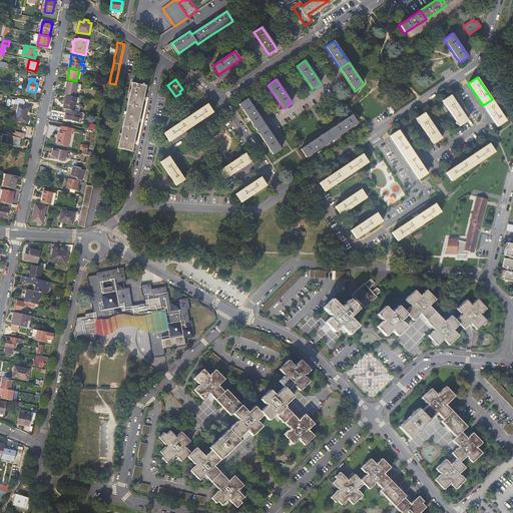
[(68,82),(65,95),(66,95),(75,97),(78,84),(68,82)]
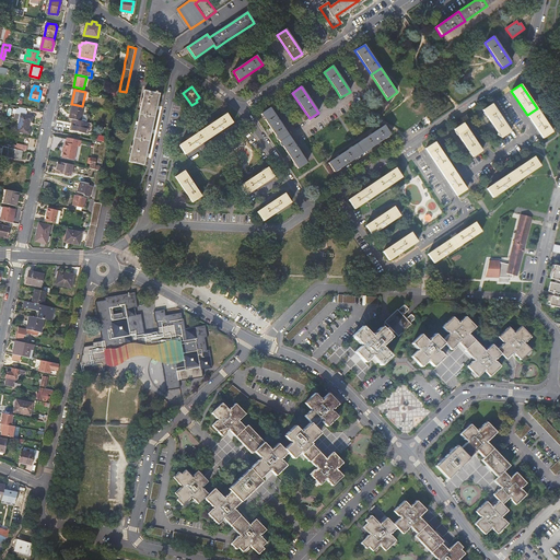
[(144,165),(154,117),(160,94),(144,91),(129,162),(144,165)]
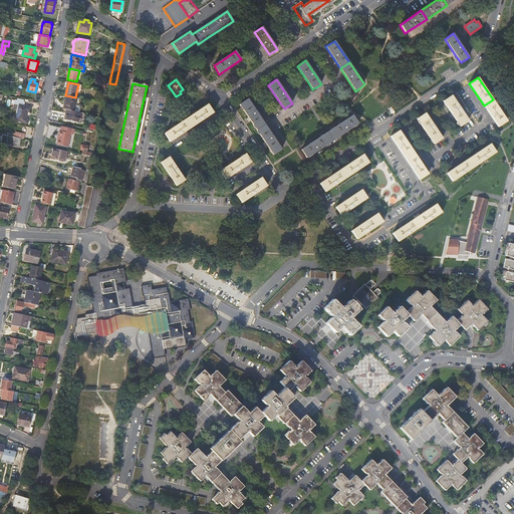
[(74,111),(77,98),(75,97),(66,95),(63,109),(67,110),(74,111)]
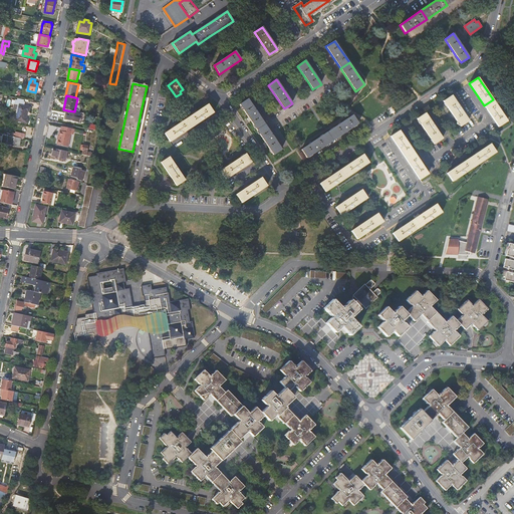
[(460,126),(468,121),(451,95),(443,101),(448,107),(460,126)]
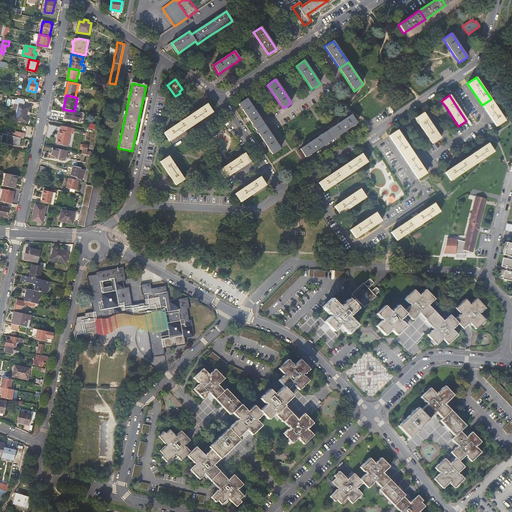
[(505,121),(491,99),(482,105),(496,126),(505,121)]
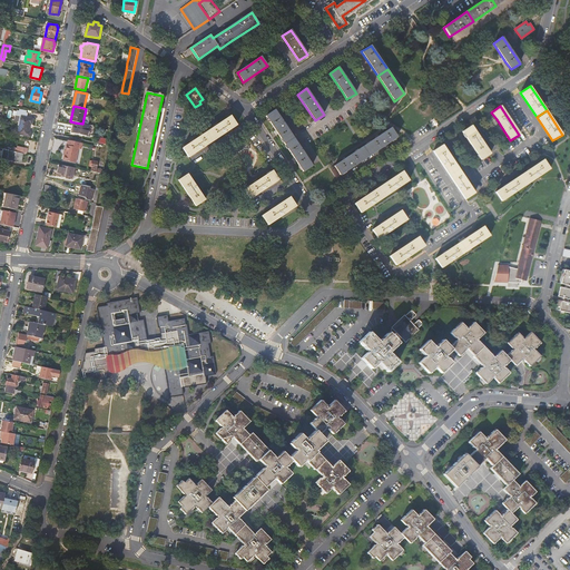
[(21,117),(18,135),(30,137),(31,133),(29,133),(31,124),(32,124),(33,119),(27,117),(27,114),(17,111),(17,116),(21,117)]
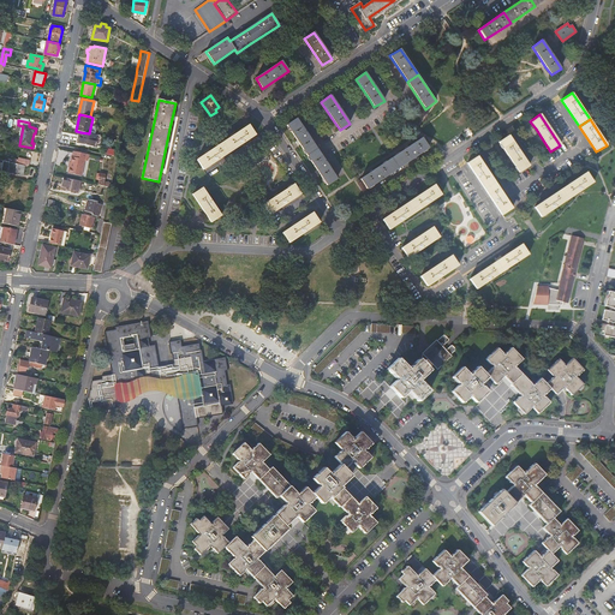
[(297,124),(286,131),(306,161),(317,154),(297,124)]
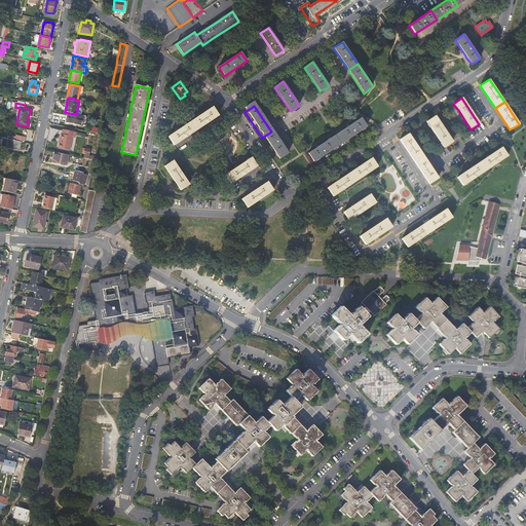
[(213,111),(190,126),(196,135),(219,120),(213,111)]
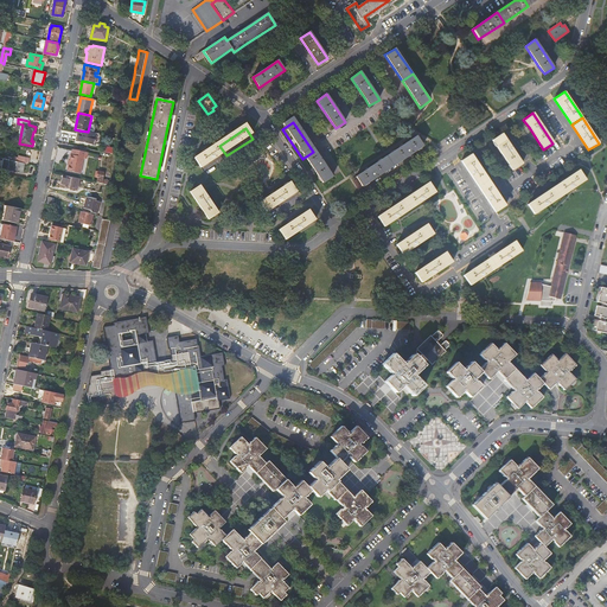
[(93,145),(95,134),(88,132),(80,131),(78,135),(80,136),(78,141),(93,145)]
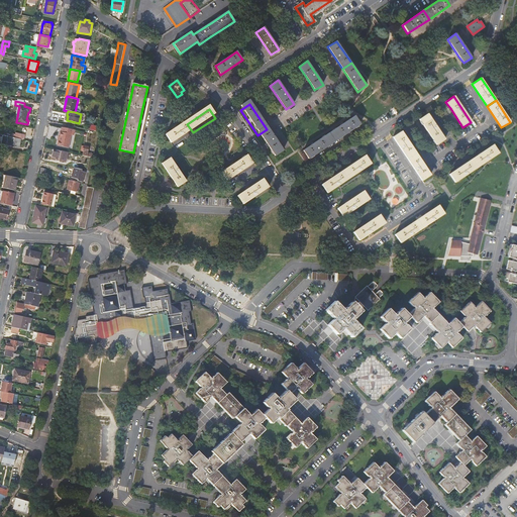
[(436,144),(444,139),(427,114),(419,119),(424,126),(436,144)]
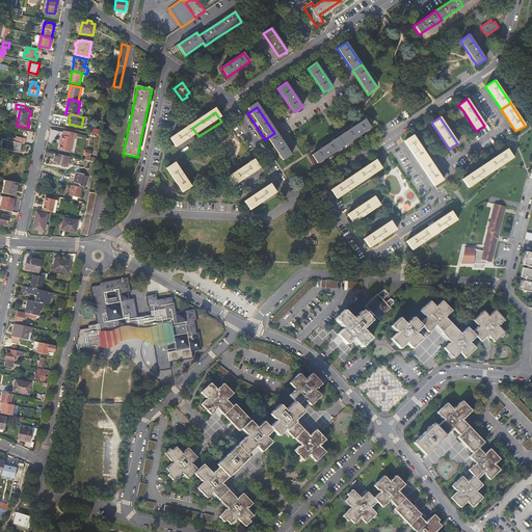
[(365,120),(338,137),(344,147),(371,128),(365,120)]
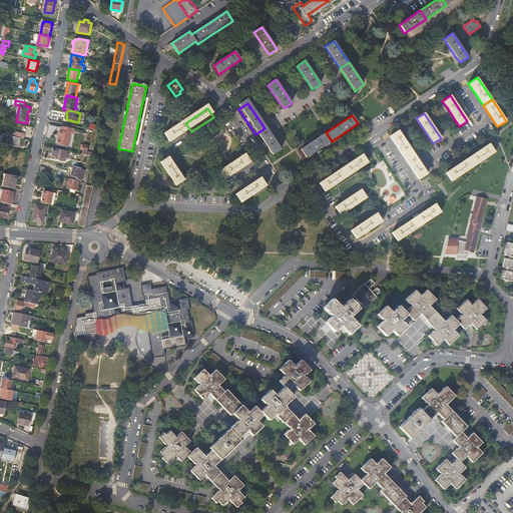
[(191,131),(185,123),(163,137),(169,146),(191,131)]
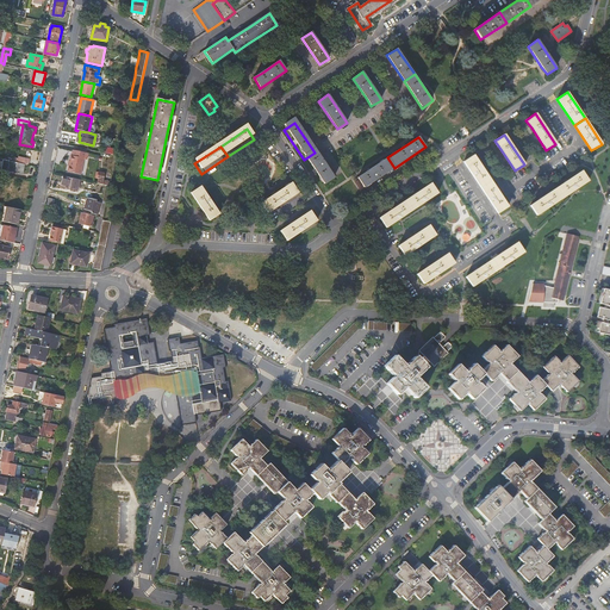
[(81,175),(86,154),(73,150),(72,156),(70,156),(69,161),(68,166),(68,167),(67,173),(72,173),(81,175)]
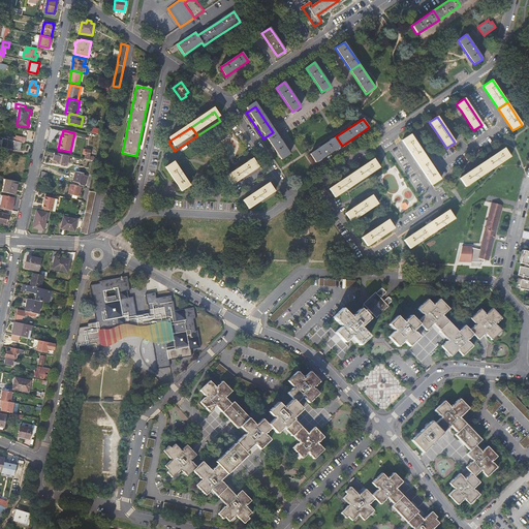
[(290,159),(273,132),(263,138),(282,165),(290,159)]
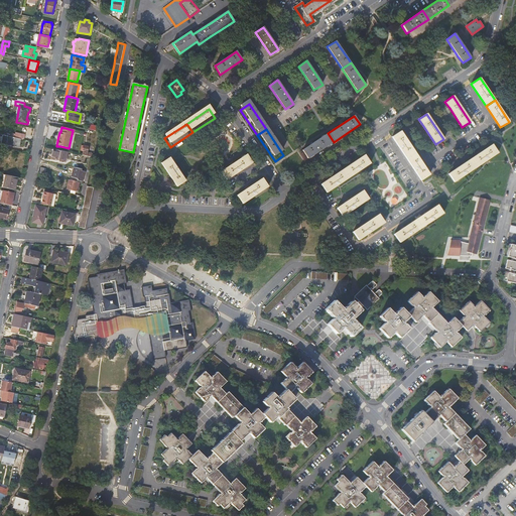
[(415,152),(401,131),(392,137),(406,158),(415,152)]
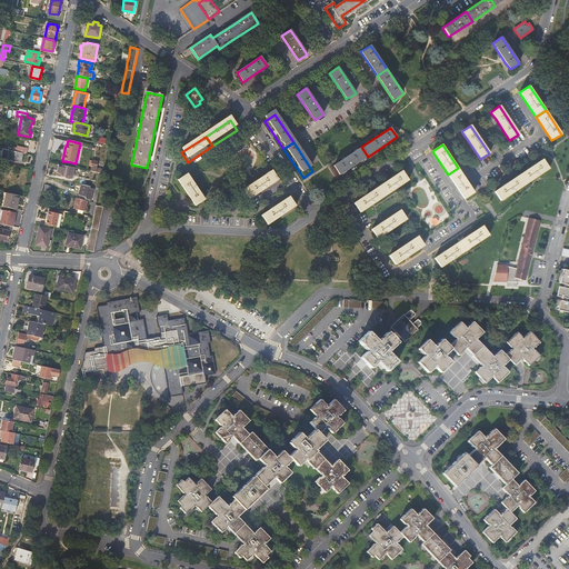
[(361,147),(333,166),(340,176),(368,157),(361,147)]
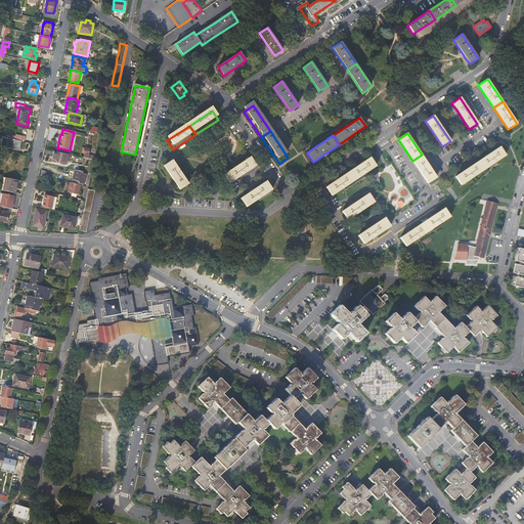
[(15,139),(2,137),(0,146),(18,150),(20,141),(15,139)]
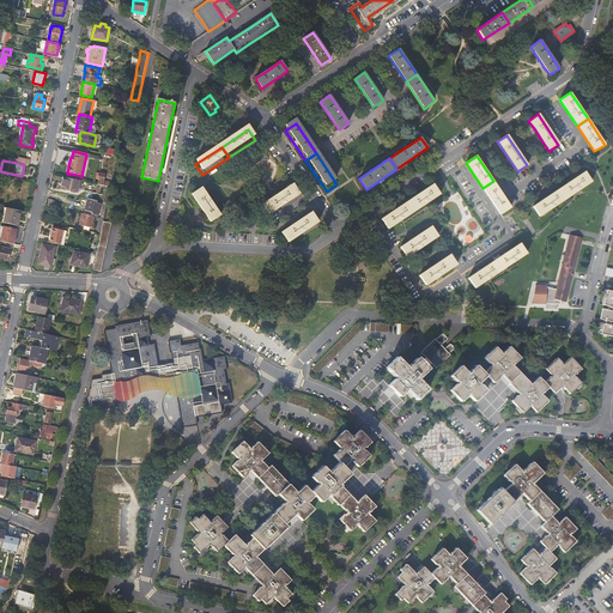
[(584,171),(558,189),(565,200),(592,182),(584,171)]
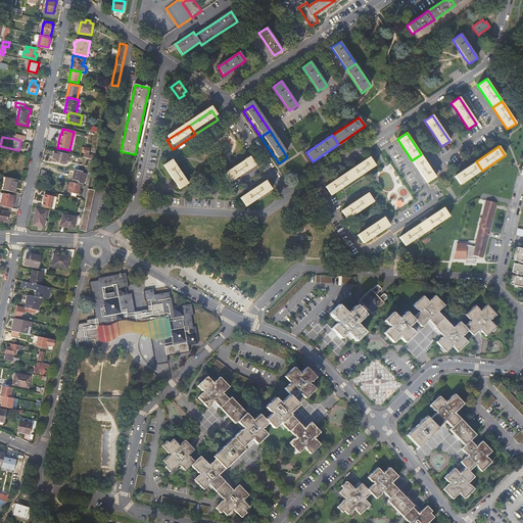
[(89,155),(90,149),(85,148),(84,153),(85,153),(84,157),(92,159),(95,160),(95,156),(89,155)]
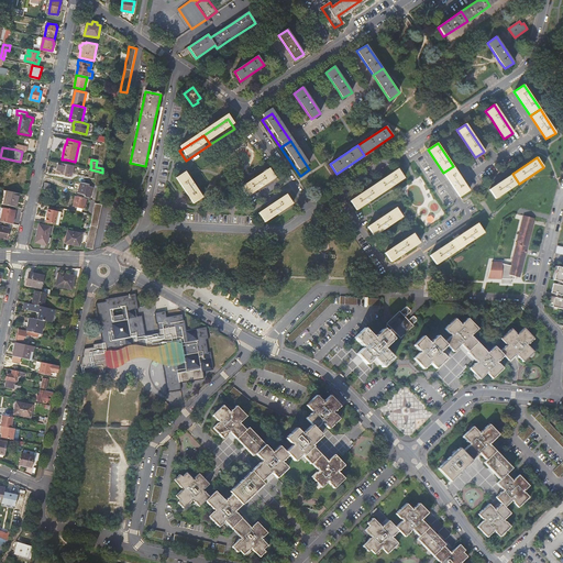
[(72,177),(74,166),(58,163),(56,174),(72,177)]
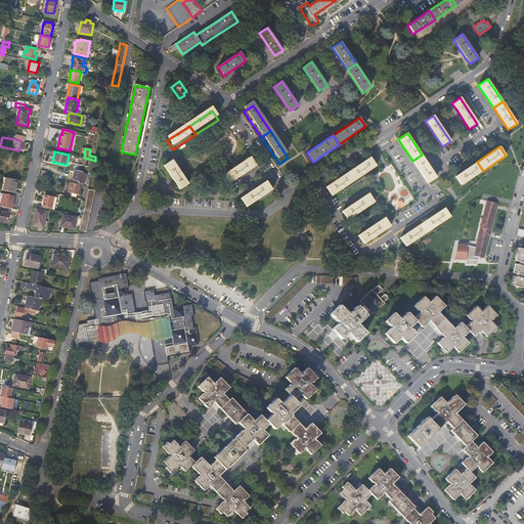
[(437,178),(422,155),(412,161),(428,184),(437,178)]
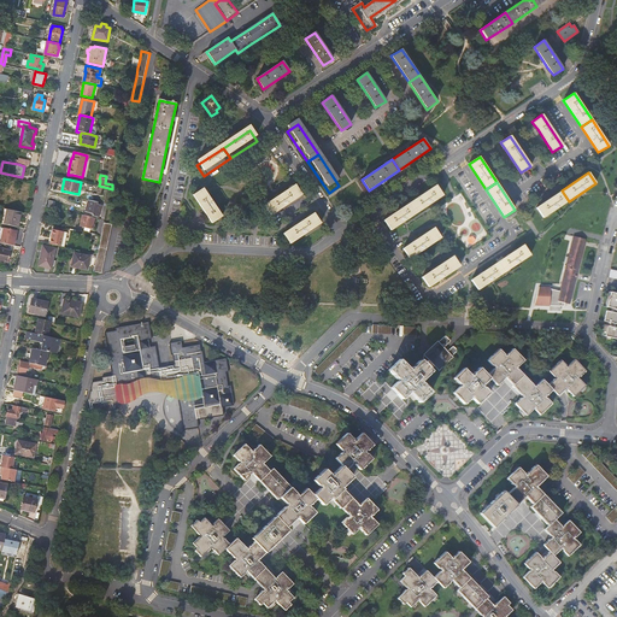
[(295,184),(278,197),(265,205),(271,216),(301,195),(295,184)]
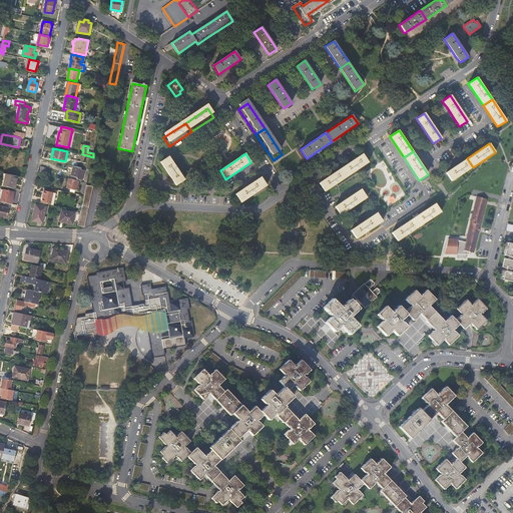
[(342,168),(348,178),(370,163),(364,154),(342,168)]
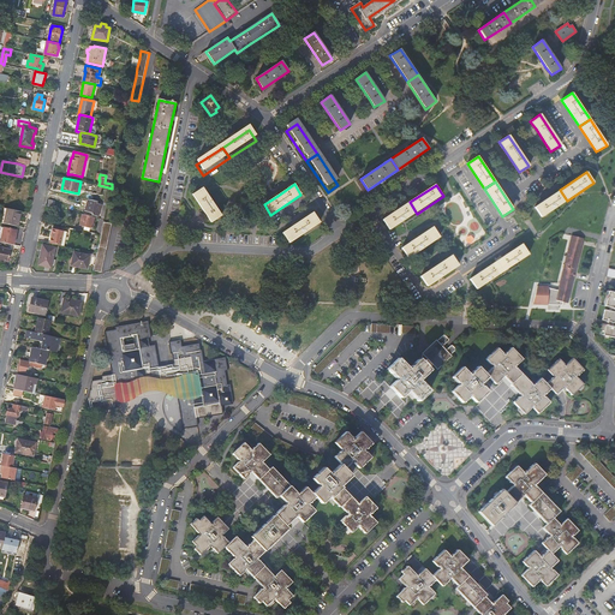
[(212,222),(221,215),(203,187),(192,195),(206,214),(212,222)]
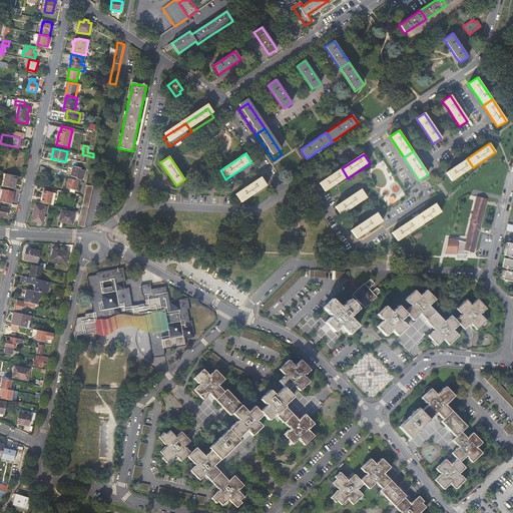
[(451,181),(473,167),(467,158),(445,173),(451,181)]
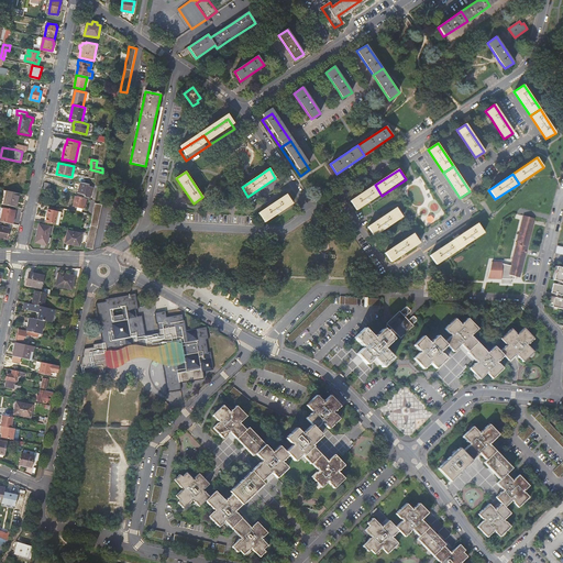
[(89,187),(89,186),(80,183),(78,194),(86,196),(86,197),(90,198),(92,188),(89,187)]
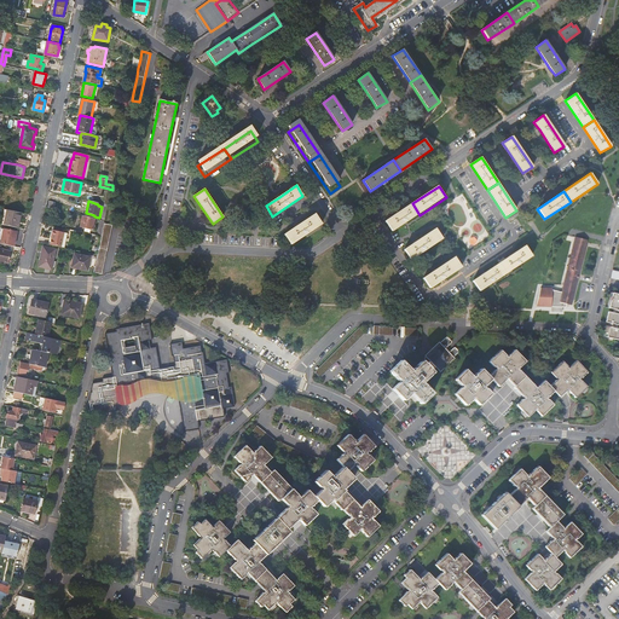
[(420,215),(412,203),(386,221),(393,233),(420,215)]
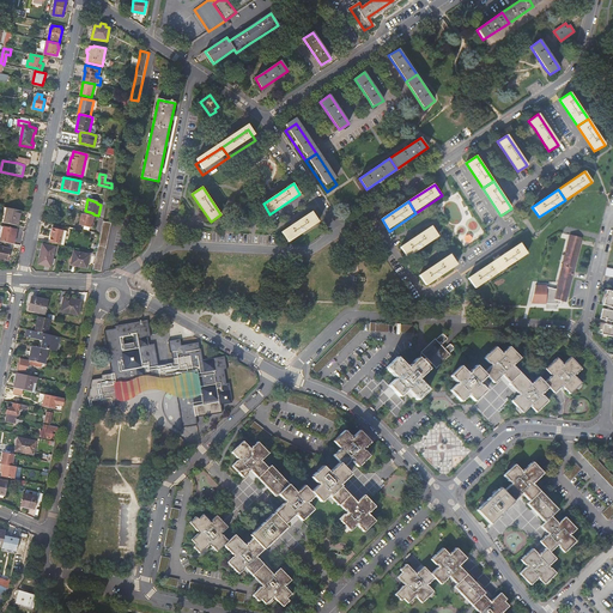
[(18,226),(22,211),(5,207),(1,223),(18,226)]
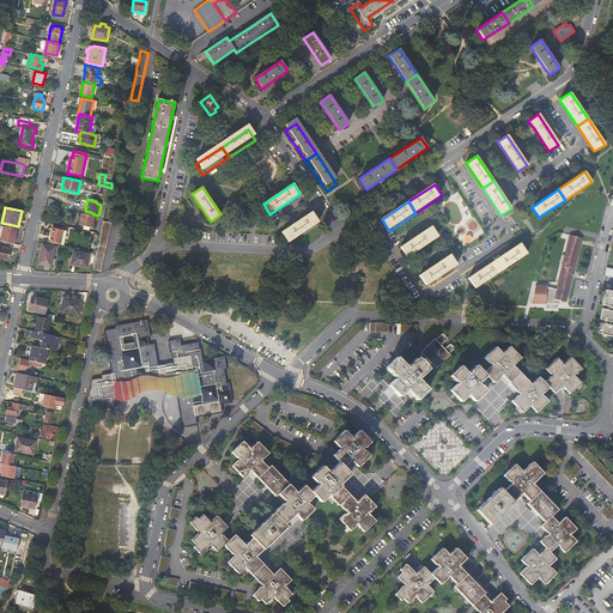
[(290,226),(281,232),(289,242),(319,222),(313,212),(290,226)]
